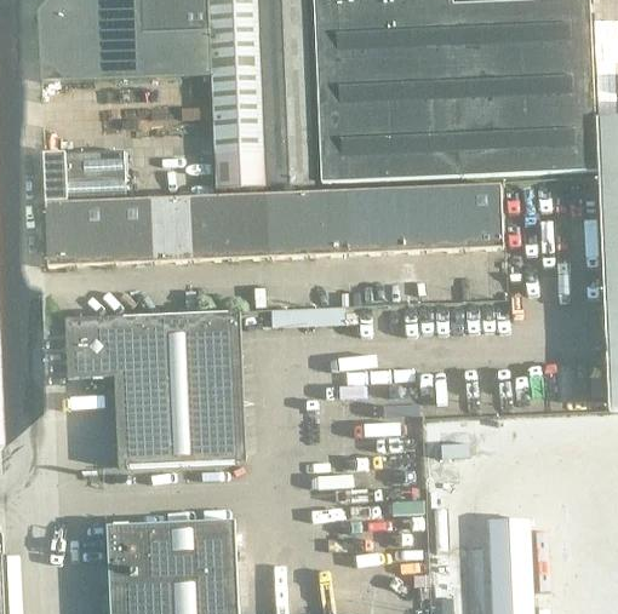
[(44,0),(36,7),(40,78),(210,70),(207,28),(142,30),(139,0),(44,0)]
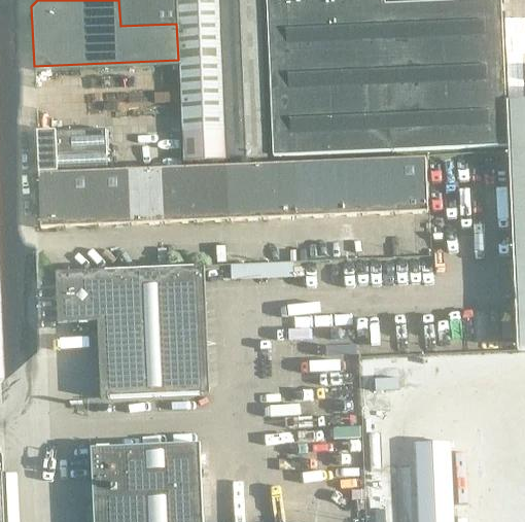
[(119,0),(121,25),(176,23),(174,0),(119,0)]
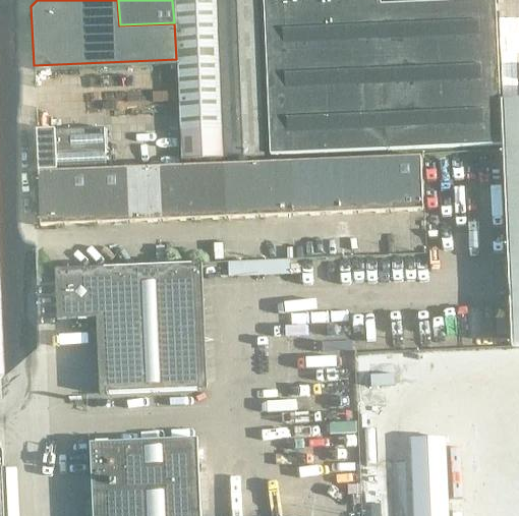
[(173,0),(181,154),(265,150),(257,0),(173,0)]
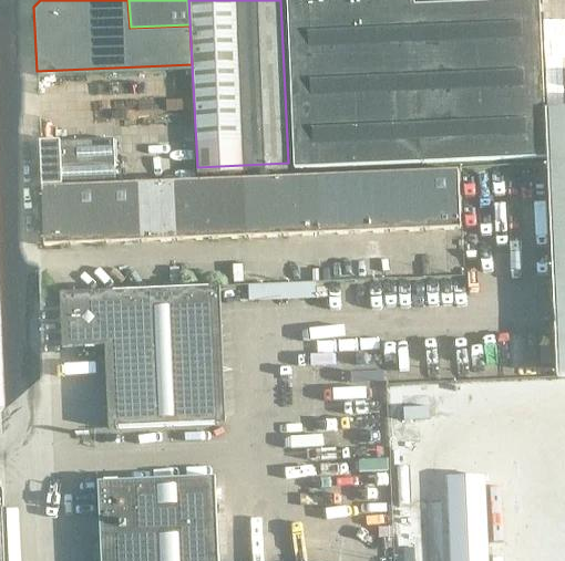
[(545,151),(544,106),(543,106),(537,0),(462,0),(412,2),(412,0),(285,0),(293,163),(545,151)]
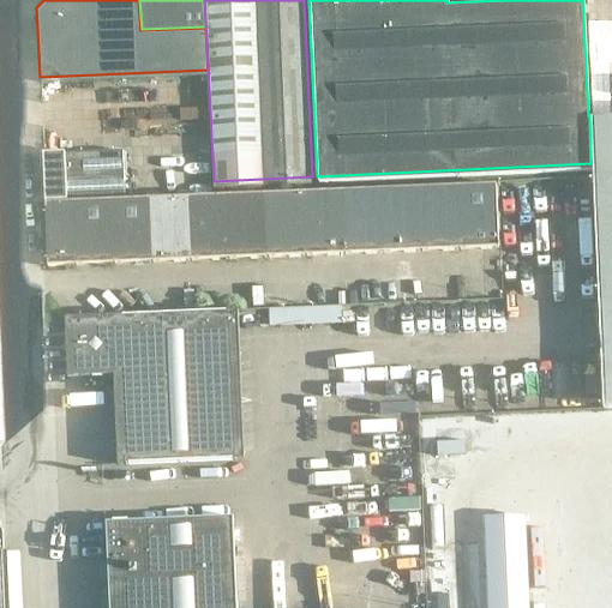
[(611,403),(611,113),(589,115),(591,163),(601,404),(611,403)]
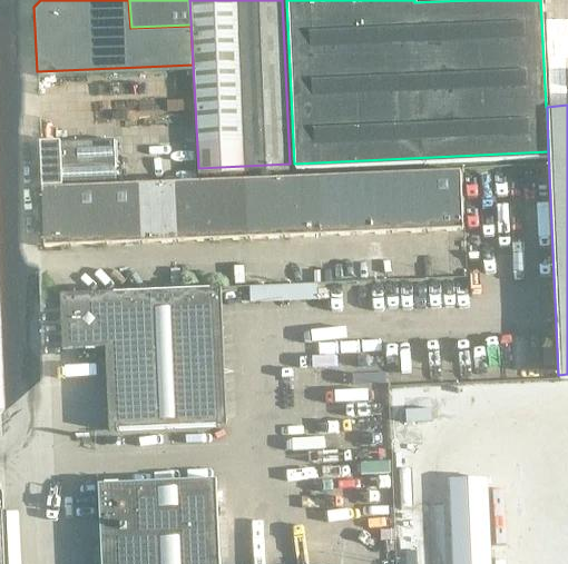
[(40,185),(113,181),(111,137),(38,138),(38,152),(40,185)]
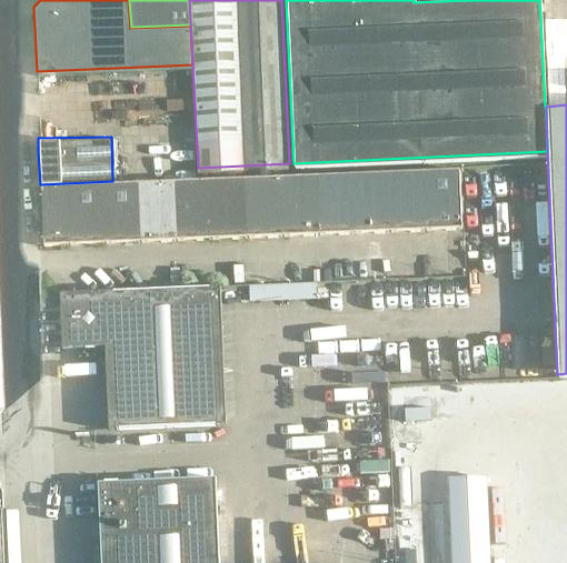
[(40,184),(40,189),(42,237),(42,243),(461,224),(458,166),(40,184)]
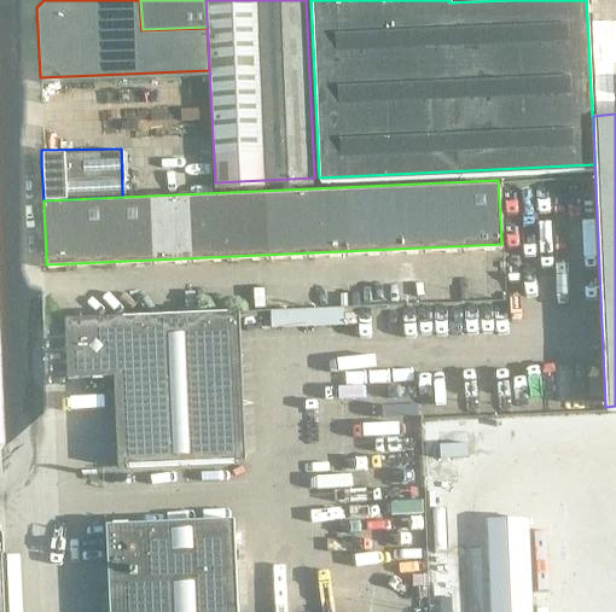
[(65,362),(79,374),(112,373),(114,391),(114,414),(116,464),(244,458),(237,307),(64,315),(65,362)]
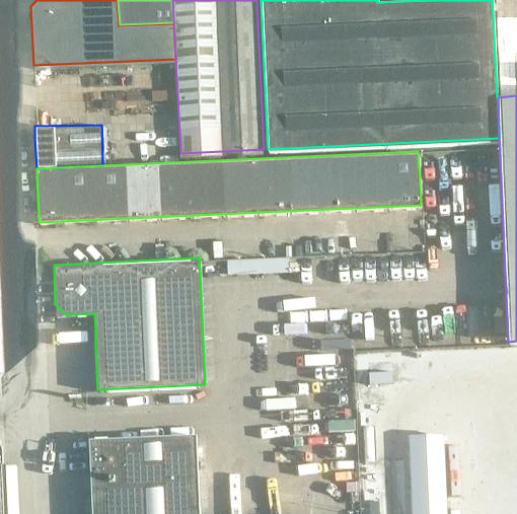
[(199,513),(196,433),(88,437),(91,513),(199,513)]
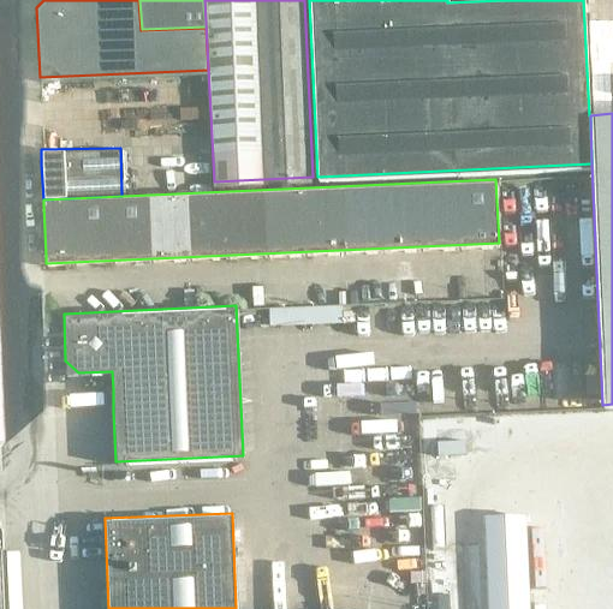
[(529,608),(527,562),(487,563),(488,608),(529,608)]
